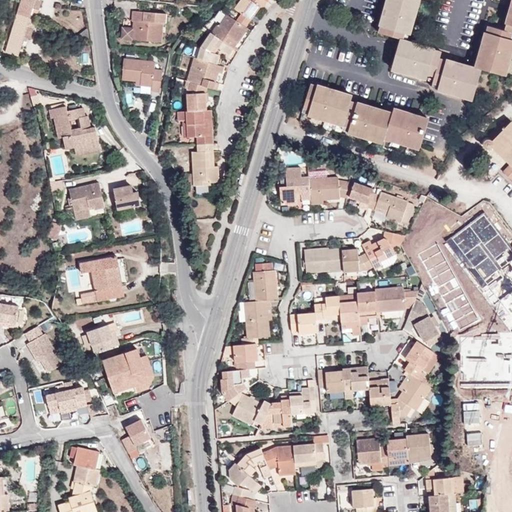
[(21,0),(5,52),(18,56),(24,37),(31,39),(33,29),(27,27),(33,8),(39,10),(42,0),(21,0)]
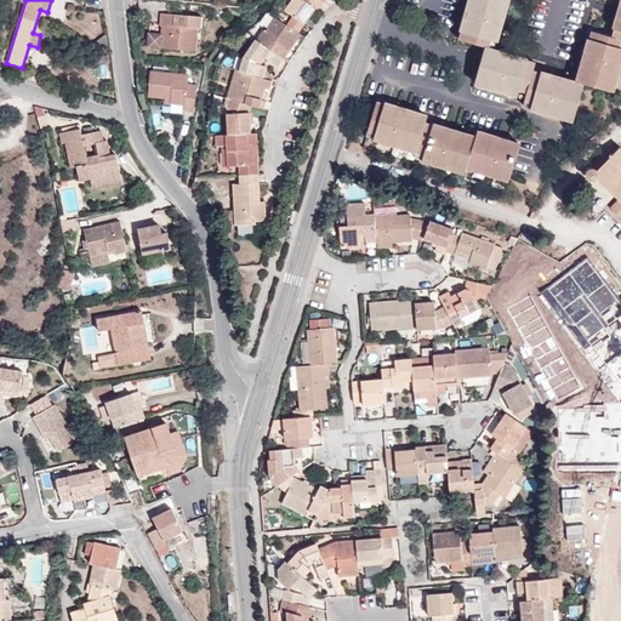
[(294,16),(286,24),(298,33),(315,7),(318,10),(324,1),(322,0),(291,0),(285,10),(294,16)]
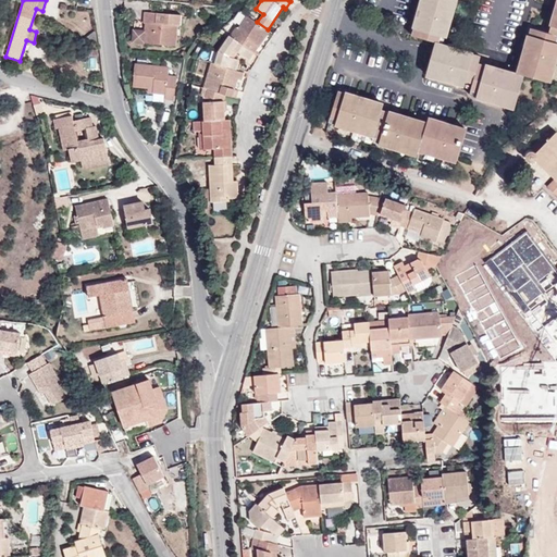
[(417,15),(413,28),(446,37),(455,0),(421,0),(419,9),(420,10),(425,11),(424,17),(419,15),(417,15)]
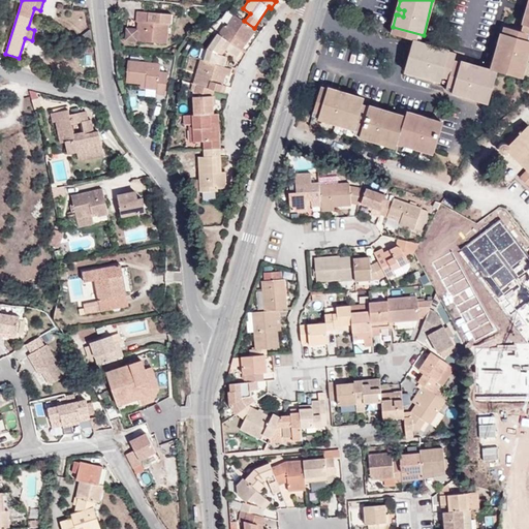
[(528,5),(528,7),(528,13),(527,13),(522,31),(504,26),(499,47),(500,47),(506,49),(504,54),(499,54),(497,53),(493,71),(479,67),(478,69),(477,74),(471,72),(472,67),(472,65),(455,60),(457,54),(438,48),(437,50),(436,55),(430,53),(432,48),(432,47),(422,43),(422,42),(413,39),(405,70),(448,82),(446,89),(490,101),(498,71),(521,78),(528,49),(528,5)]
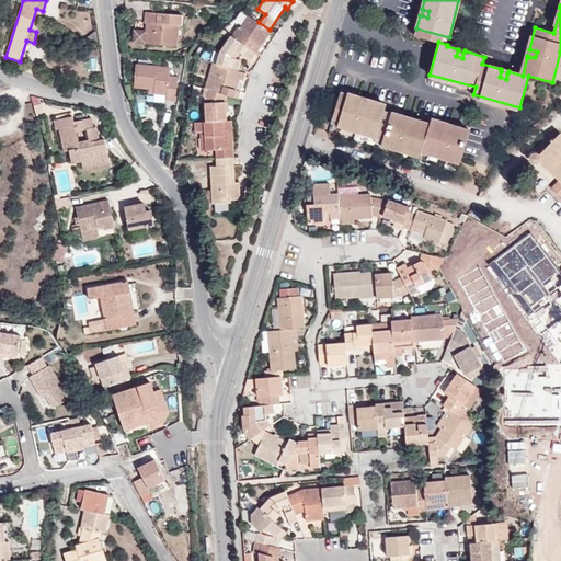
[(147,32),(146,44),(178,46),(180,24),(181,24),(182,15),(146,12),(145,23),(147,23),(147,32)]
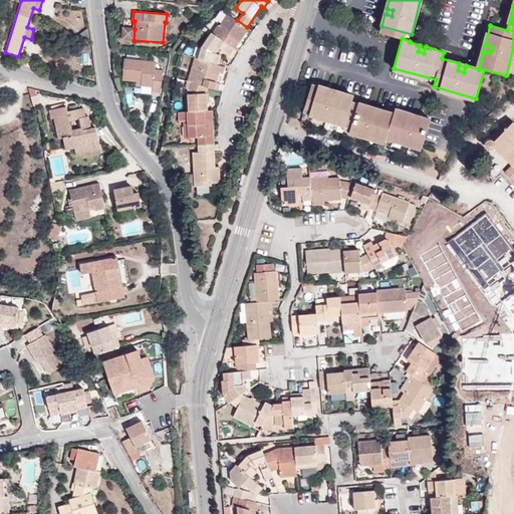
[(237,20),(228,14),(220,26),(219,24),(213,33),(235,49),(249,28),(247,27),(237,20)]
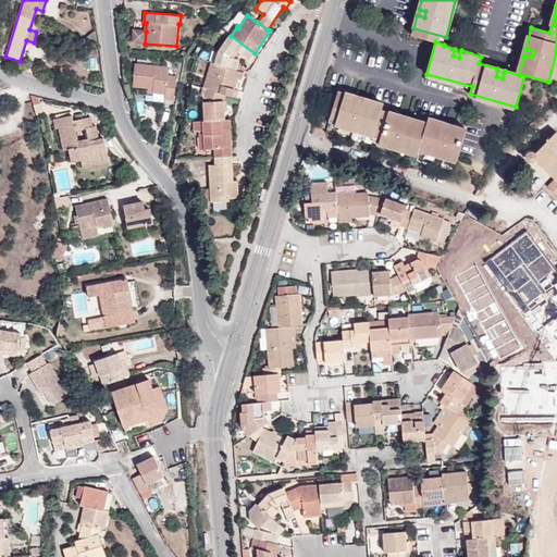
[(411,35),(435,41),(444,45),(446,37),(413,28),(411,35)]
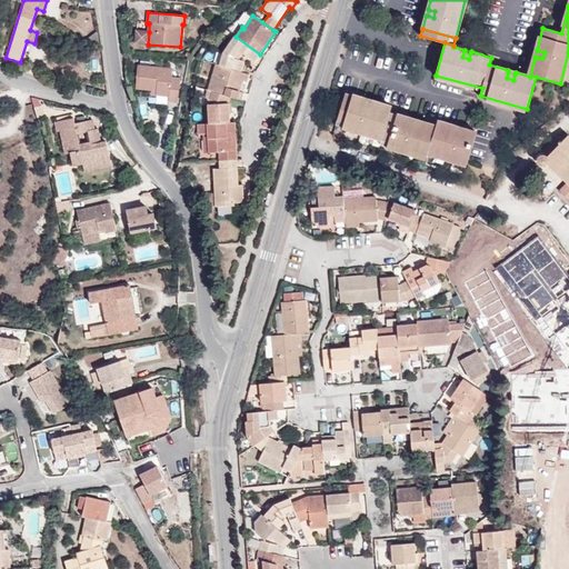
[(136,43),(148,45),(149,32),(137,31),(136,43)]
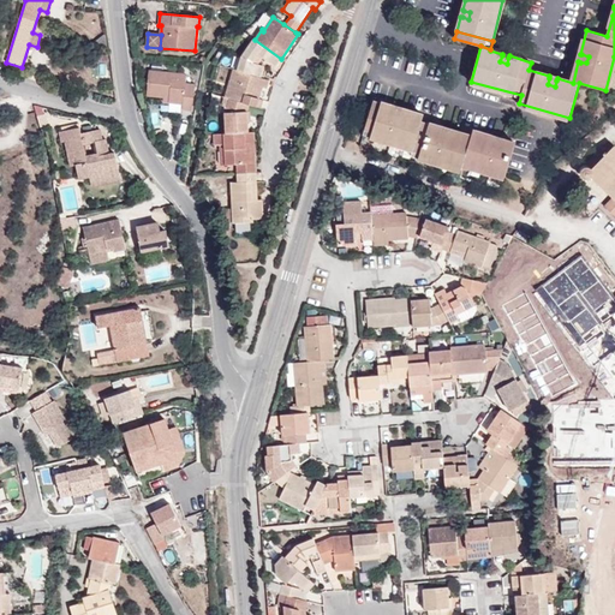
[(238,71),(261,78),(264,66),(258,64),(252,63),(258,54),(263,58),(275,67),(281,59),(255,40),(254,39),(242,57),(238,71)]
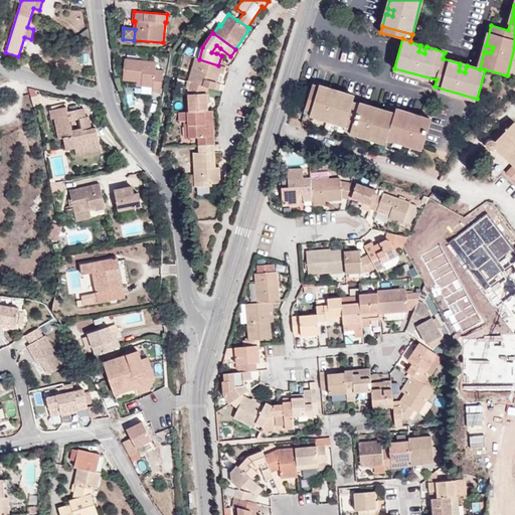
[(216,53),(220,48),(216,45),(211,52),(216,53)]
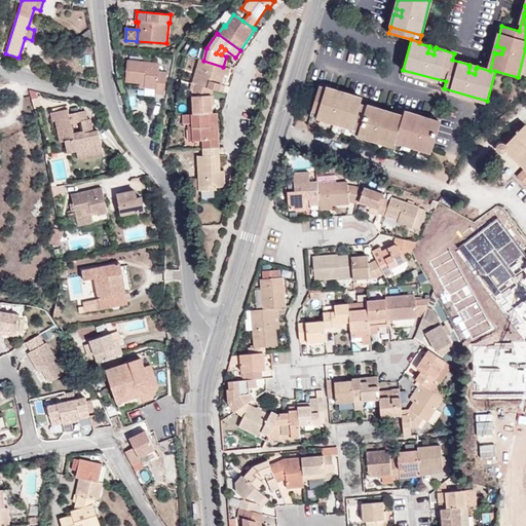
[(125,82),(140,83),(145,83),(145,87),(156,88),(156,94),(164,95),(167,72),(159,71),(160,64),(127,61),(125,82)]
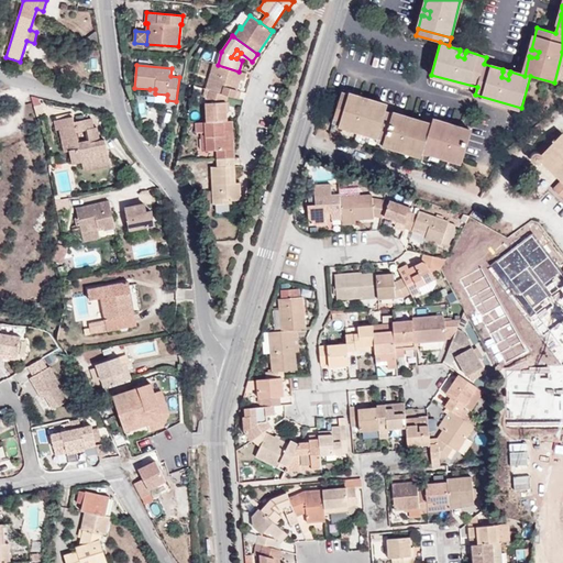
[(213,65),(206,89),(210,90),(227,95),(239,99),(241,91),(238,90),(240,79),(244,81),(246,74),(239,72),(213,65)]
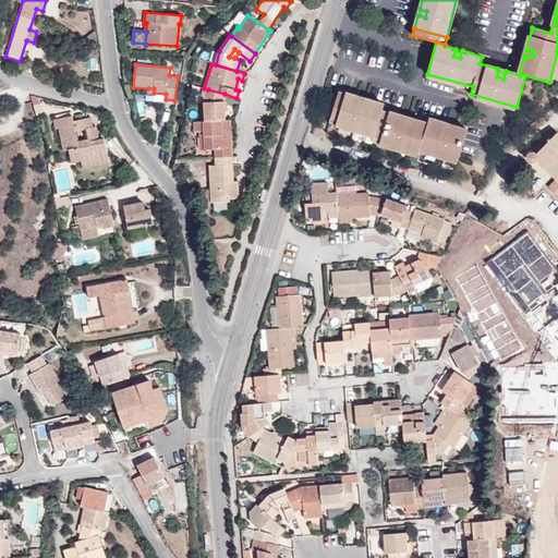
[(204,101),(205,121),(226,120),(225,111),(225,100),(221,100),(225,94),(208,89),(206,97),(204,101)]
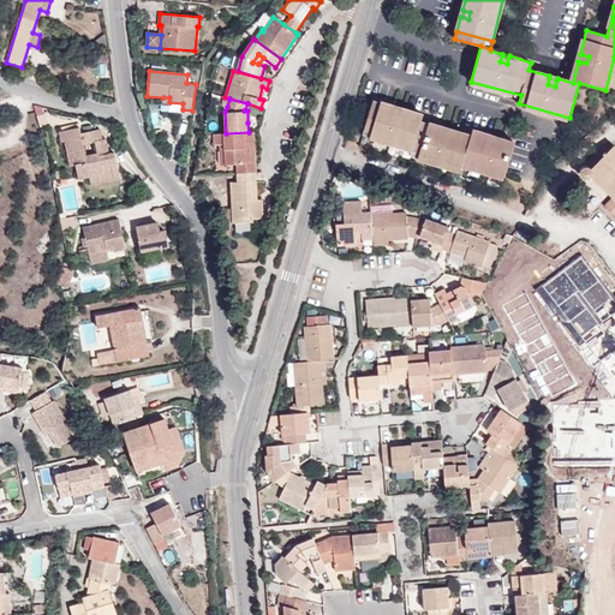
[(393,114),(395,108),(395,107),(374,100),(363,137),(412,151),(411,156),(461,171),(463,165),(505,178),(515,143),(501,139),(501,141),(500,147),(493,144),(494,138),(495,137),(473,130),(472,136),(451,129),(451,131),(447,137),(441,135),(442,129),(443,126),(422,120),(424,115),(402,108),(401,111),(400,117),(393,114)]
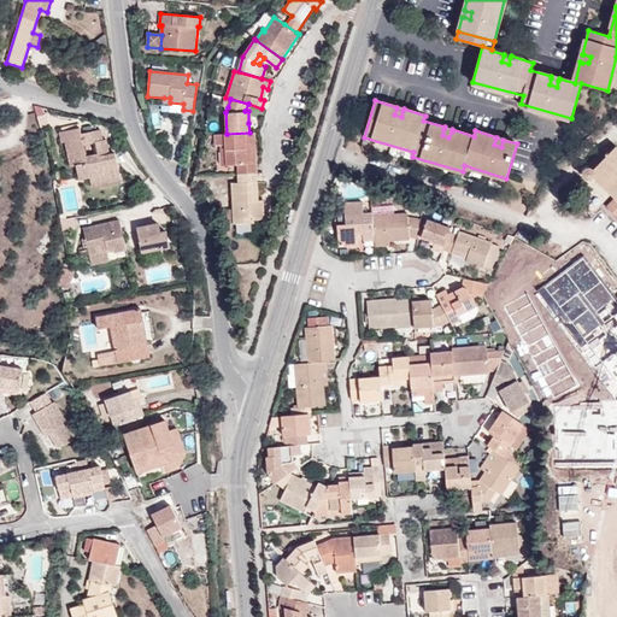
[(81,129),(59,133),(62,144),(65,142),(70,168),(76,166),(80,181),(90,180),(119,174),(115,153),(110,154),(107,140),(103,141),(101,130),(81,134),(81,129)]
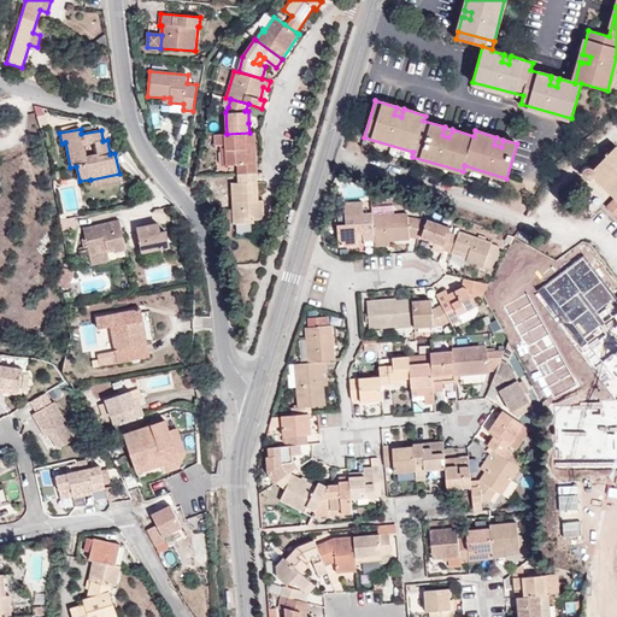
[(239,165),(239,174),(257,172),(256,153),(252,153),(251,144),(256,144),(254,133),(250,133),(227,134),(215,135),(216,146),(221,145),(225,146),(227,165),(239,165)]
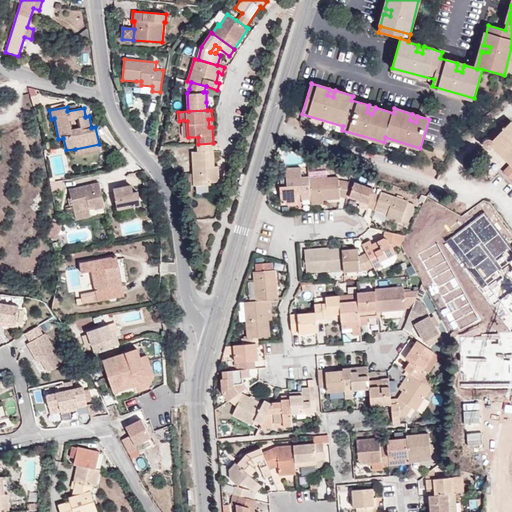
[(494,147),(508,161),(510,159),(495,144),(511,127),(511,122),(493,141),(490,139),(485,140),(483,144),(484,148),(487,150),(491,149),(494,147)]
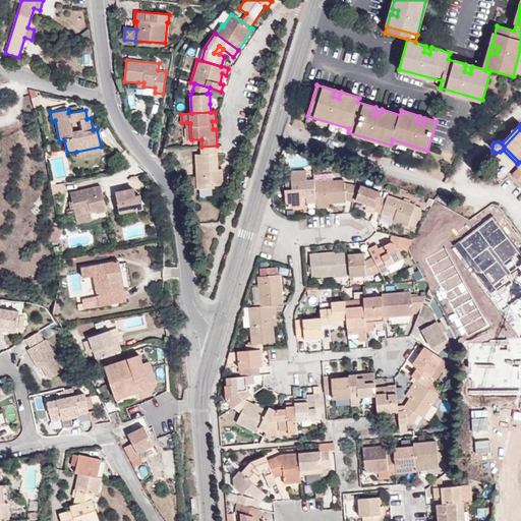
[(519,162),(517,164),(516,166),(518,168),(519,167),(520,168),(520,129),(504,147),(519,162)]
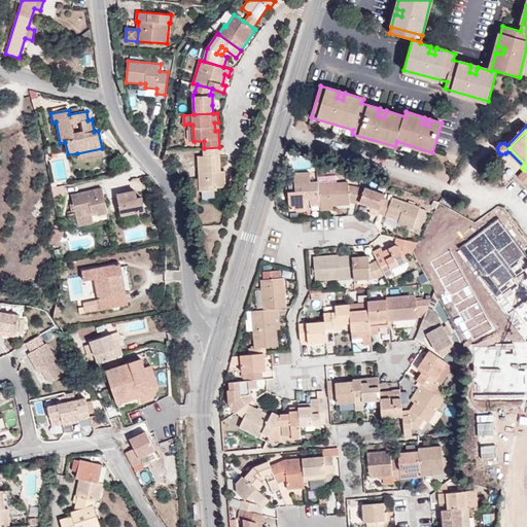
[(219,147),(204,148),(204,156),(198,156),(200,190),(217,189),(217,187),(225,187),(224,171),(220,171),(217,171),(216,156),(219,156),(219,147)]
